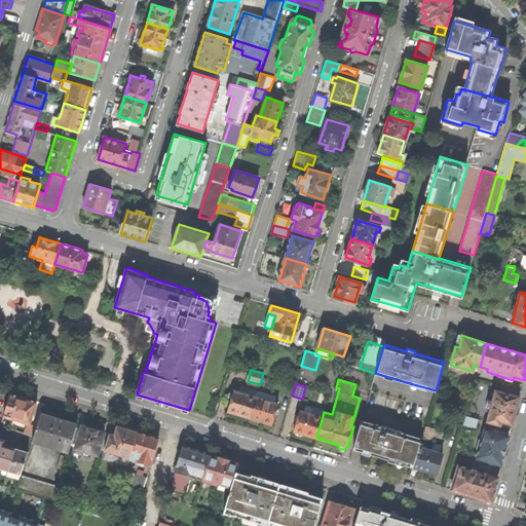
[(515,388),(502,385),(500,391),(495,389),(487,420),(500,424),(501,420),(512,423),(516,409),(519,397),(514,395),(515,388)]
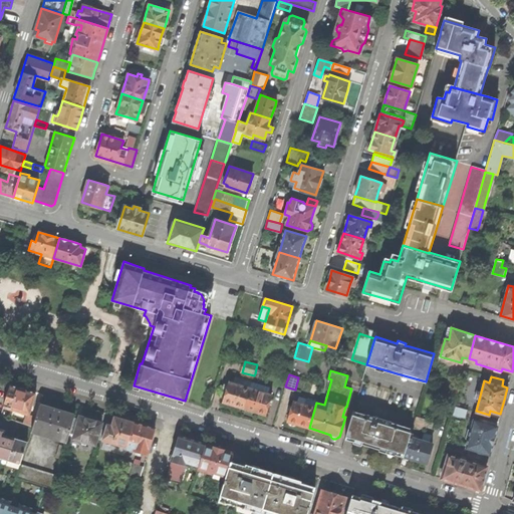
[(231,405),(244,409),(252,382),(241,379),(239,384),(229,381),(222,402),(231,405)]
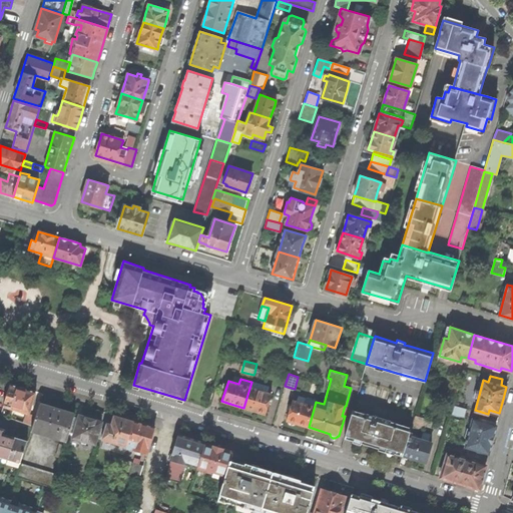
[(259,412),(266,414),(272,394),(261,391),(263,385),(251,382),(243,408),(259,412)]
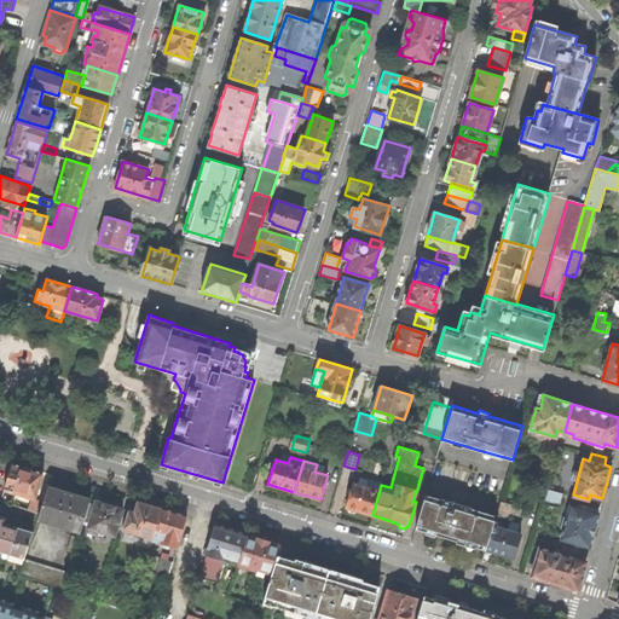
[(5,490),(35,499),(44,472),(29,467),(13,462),(5,490)]
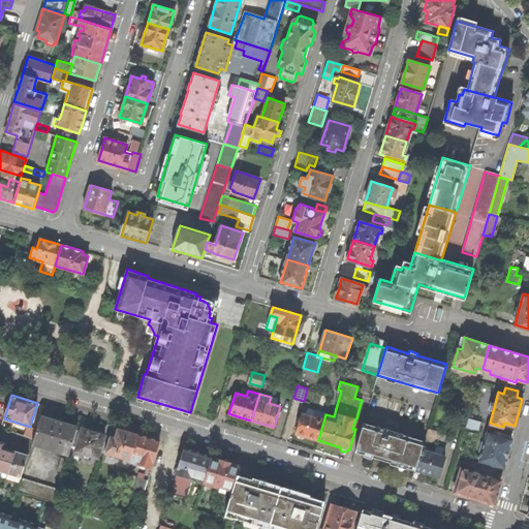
[(313,416),(303,413),(296,434),(297,434),(298,435),(298,437),(300,438),(302,439),(304,439),(306,437),(309,438),(318,440),(325,414),(315,410),(313,416)]
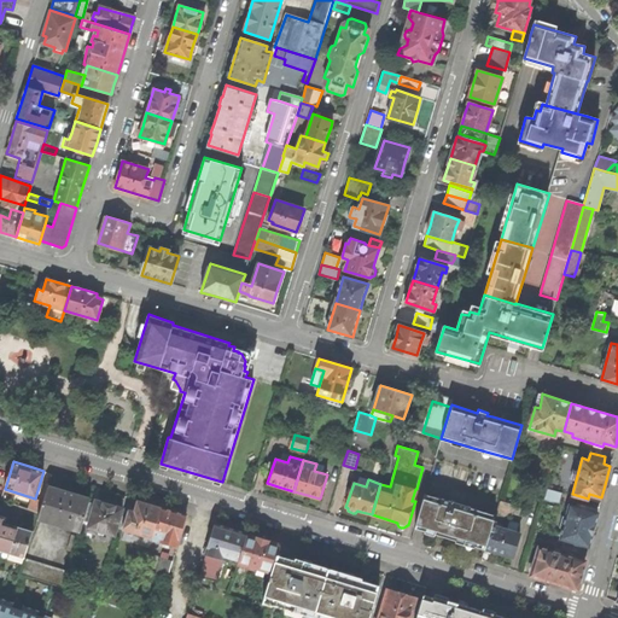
[(48,485),(44,501),(40,512),(38,518),(82,531),(85,519),(91,501),(91,499),(70,493),(48,485)]
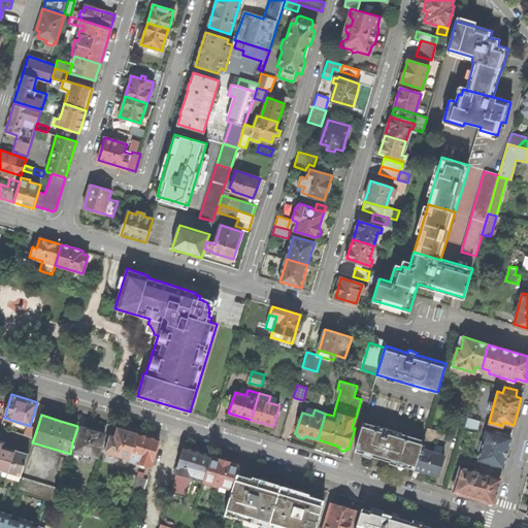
[(477,429),(481,420),(471,418),(467,417),(465,426),(477,429)]
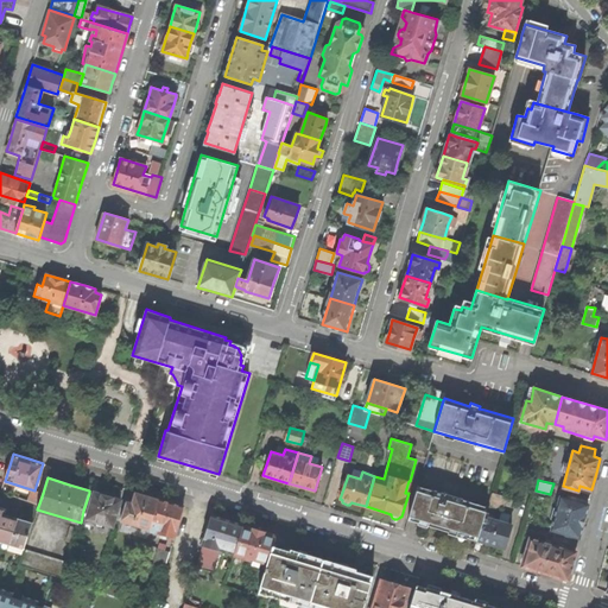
[(486,511),(487,506),(418,486),(409,518),(443,529),(477,539),(477,538),(485,512),(486,511)]
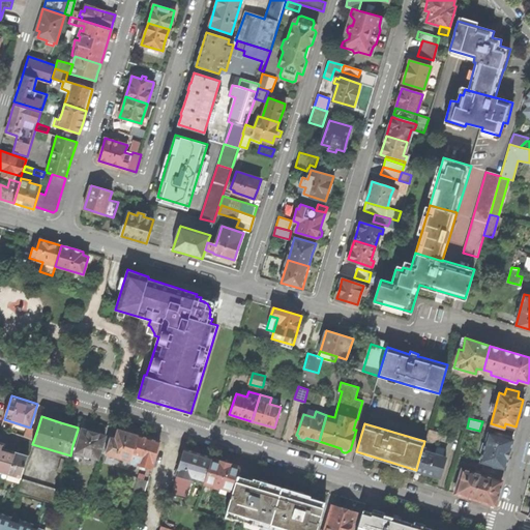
[(34,439),(37,430),(31,428),(30,429),(26,430),(24,436),(34,439)]
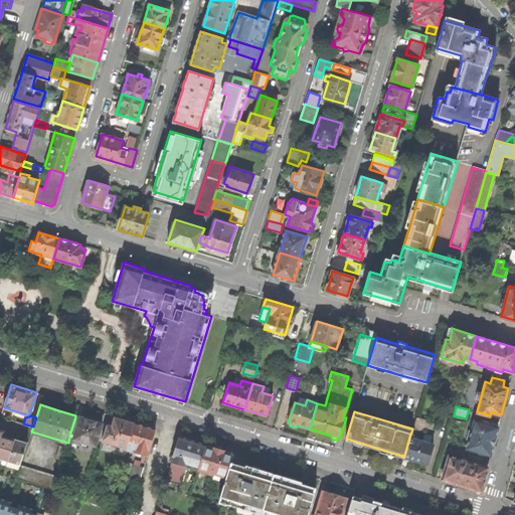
[(79,419),(75,417),(70,433),(75,435),(73,443),(81,445),(82,442),(96,446),(98,439),(103,440),(107,426),(102,425),(103,423),(91,419),(80,416),(79,419)]
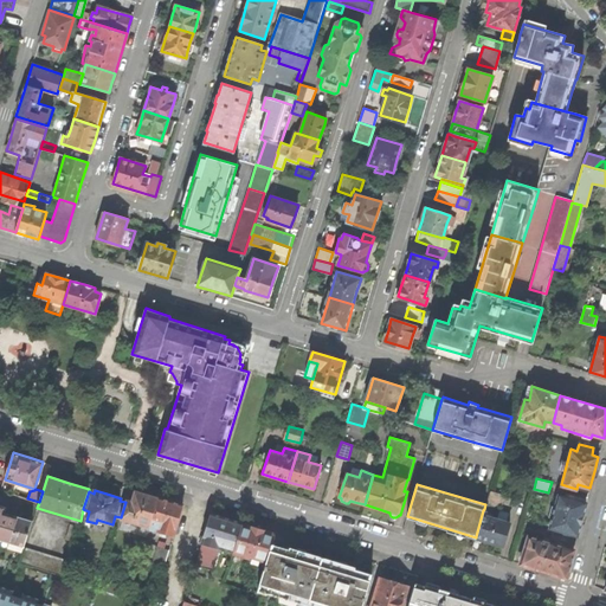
[(127,498),(126,502),(121,517),(150,526),(159,497),(146,492),(135,490),(131,501),(127,498)]
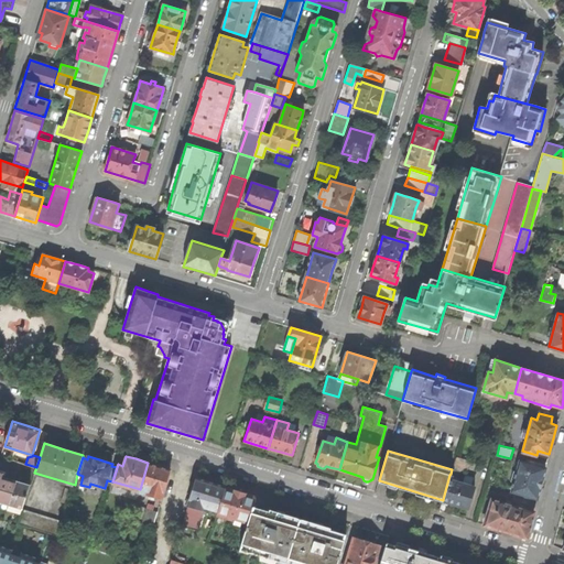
[(456,457),(452,469),(451,474),(458,476),(461,470),(465,472),(468,461),(456,457)]
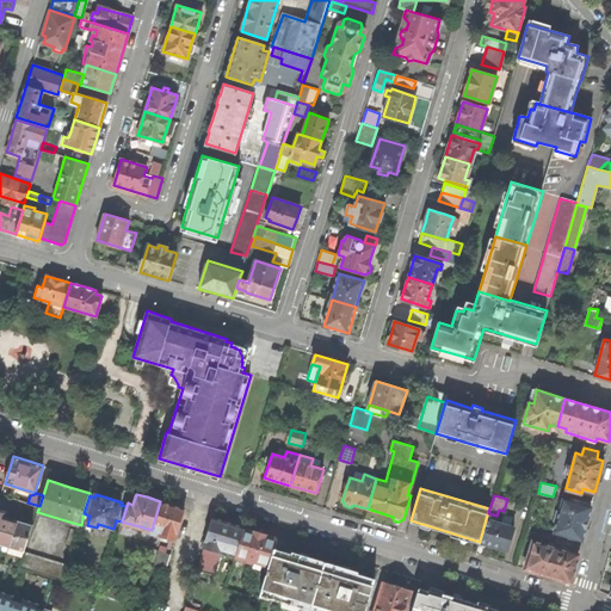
[(591,506),(562,499),(560,511),(556,510),(554,518),(557,519),(555,526),(553,525),(551,530),(582,539),(587,522),(591,506)]
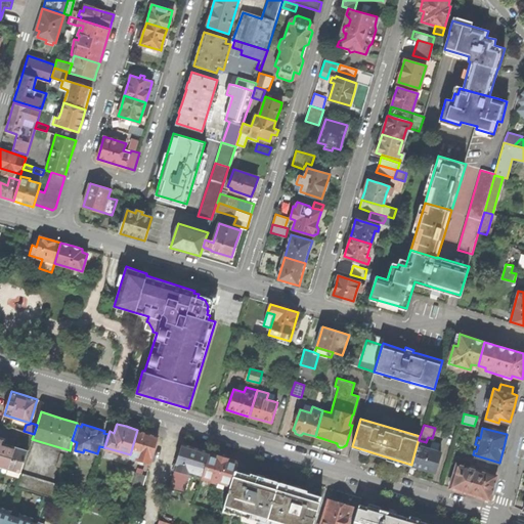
[(147,433),(137,430),(130,454),(129,456),(133,457),(135,454),(137,455),(137,459),(150,463),(159,436),(147,433)]
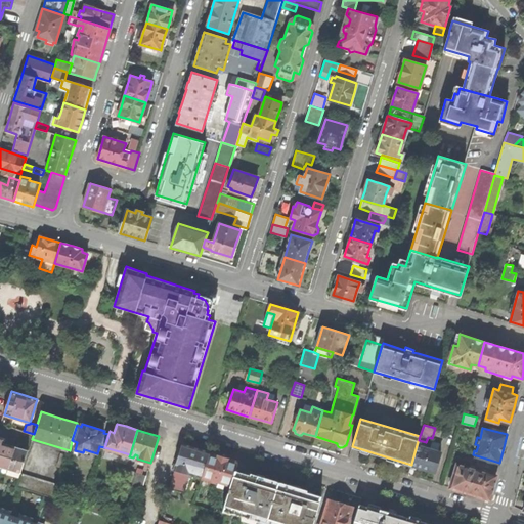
[(0,466),(22,472),(29,450),(3,442),(4,439),(0,438),(0,466)]
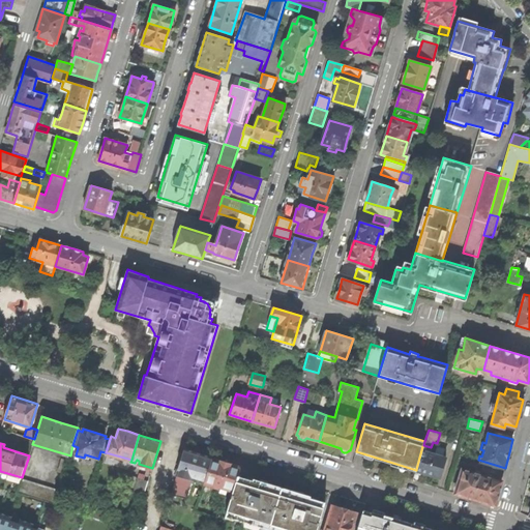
[(431,474),(440,477),(445,458),(424,450),(425,447),(422,446),(416,469),(431,474)]
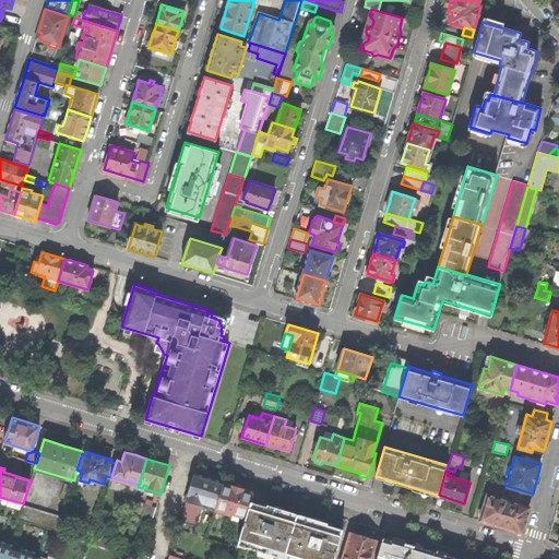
[(195,473),(187,500),(201,504),(202,500),(216,504),(224,482),(210,478),(195,473)]
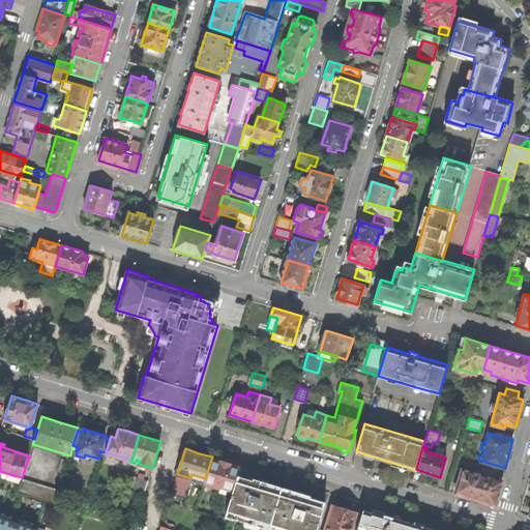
[(228,462),(212,457),(205,478),(204,483),(219,489),(221,486),(233,490),(237,475),(240,466),(228,462)]
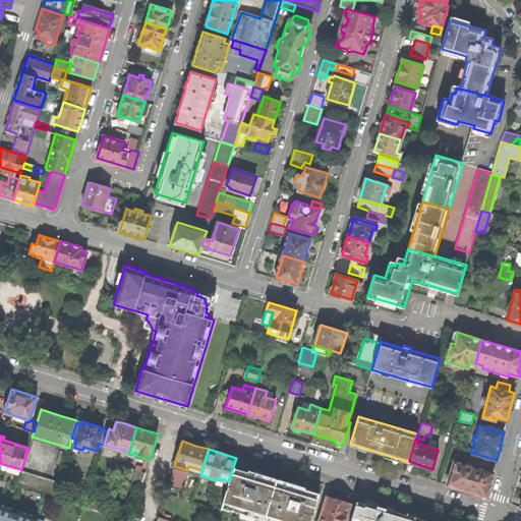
[(490,483),(493,473),(472,467),(472,466),(466,464),(466,465),(454,461),(448,483),(486,496),(490,483)]
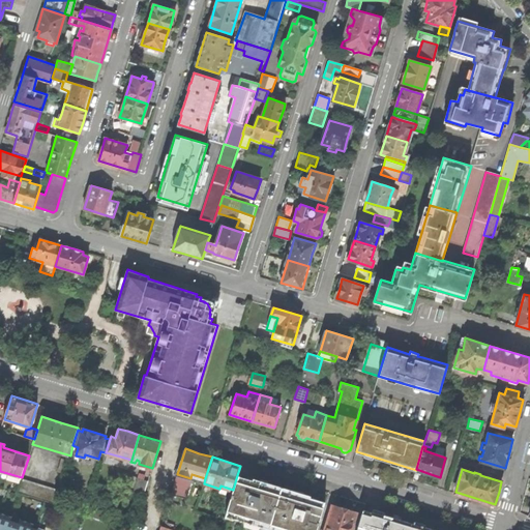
[(143,497),(148,481),(135,476),(127,473),(122,491),(129,493),(129,492),(143,497)]
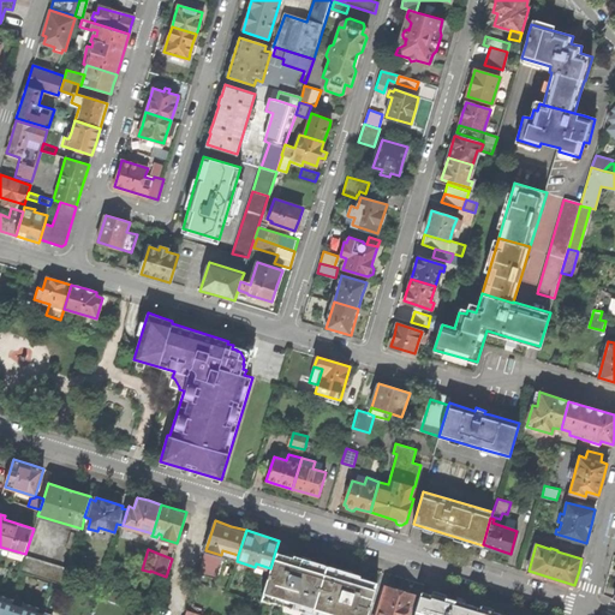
[(285,555),(275,551),(270,568),(262,598),(267,599),(261,614),(368,614),(378,583),(365,579),(358,577),(359,573),(353,572),(353,569),(345,567),(345,569),(311,559),(311,557),(308,556),(303,555),(303,556),(297,555),(297,557),(285,555)]
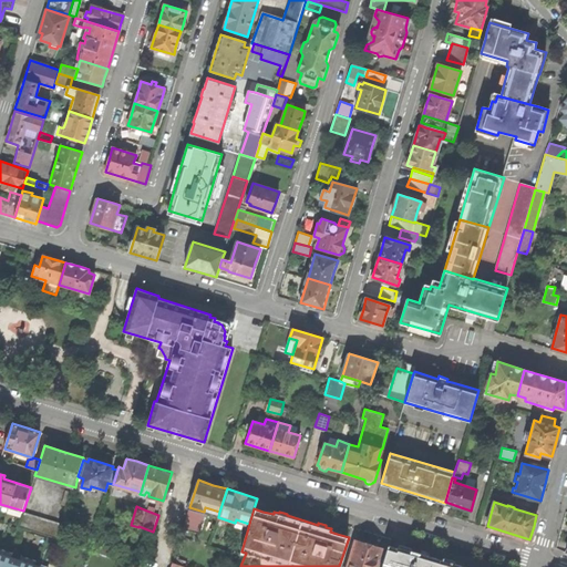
[(23,513),(18,527),(52,537),(60,539),(64,526),(23,513)]
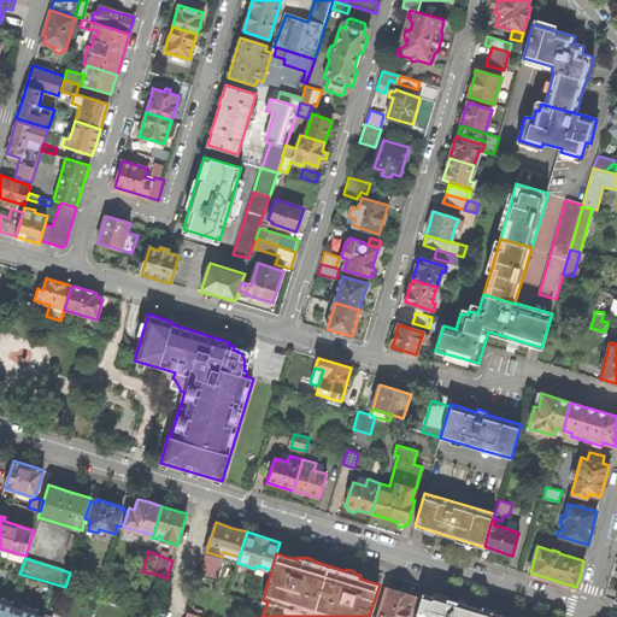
[(238,563),(224,559),(222,566),(204,562),(201,568),(219,574),(233,577),(238,563)]
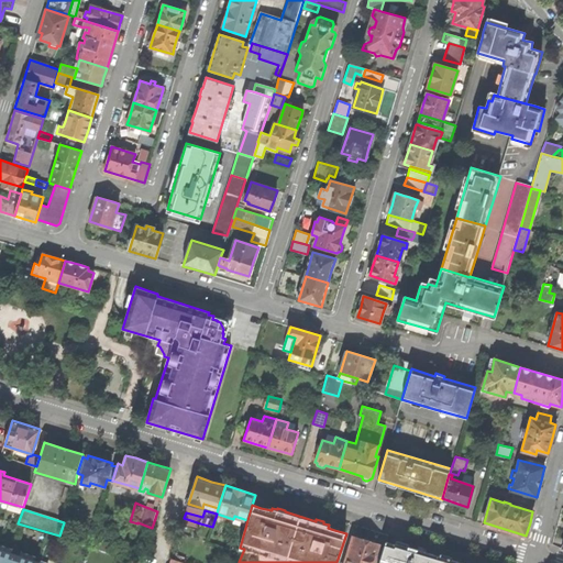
[(198,529),(200,523),(184,518),(181,525),(198,529)]
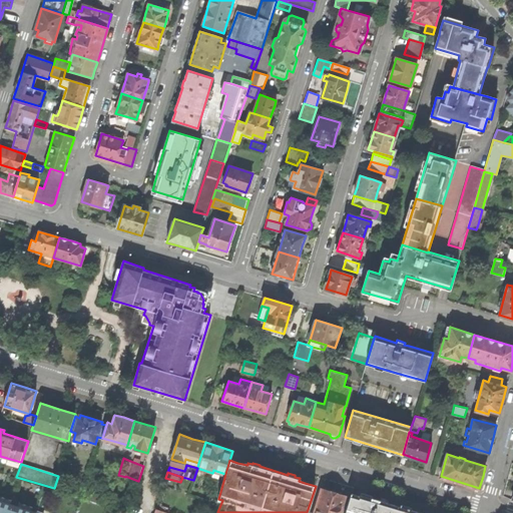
[(335,492),(323,488),(315,512),(342,512),(348,496),(335,492)]
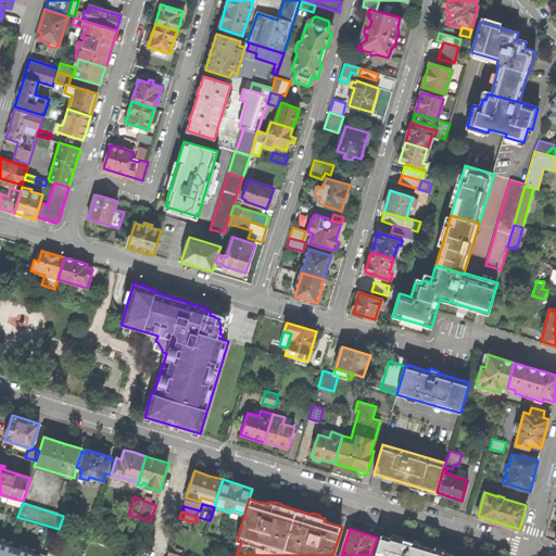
[(403,541),(381,534),(375,555),(458,555),(445,552),(445,554),(436,551),(436,550),(419,544),(403,540),(403,541)]
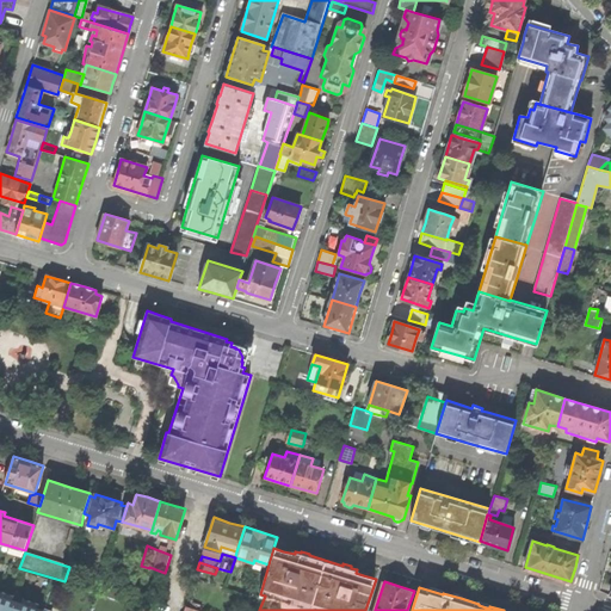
[(0,610),(43,610),(47,605),(0,588),(0,610)]
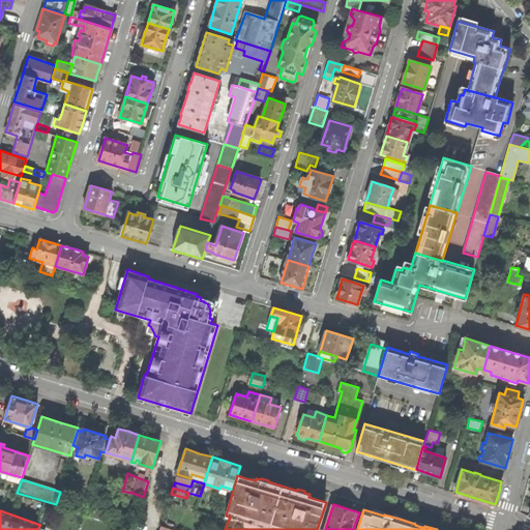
[(89,529),(109,529),(112,523),(87,514),(82,527),(89,529)]
